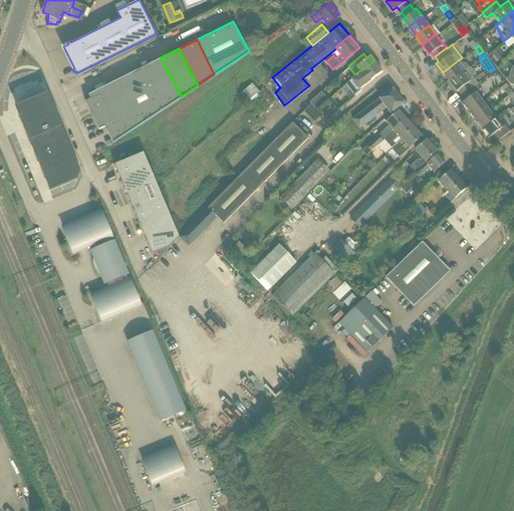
[(181,96),(161,57),(143,66),(164,107),(181,96)]
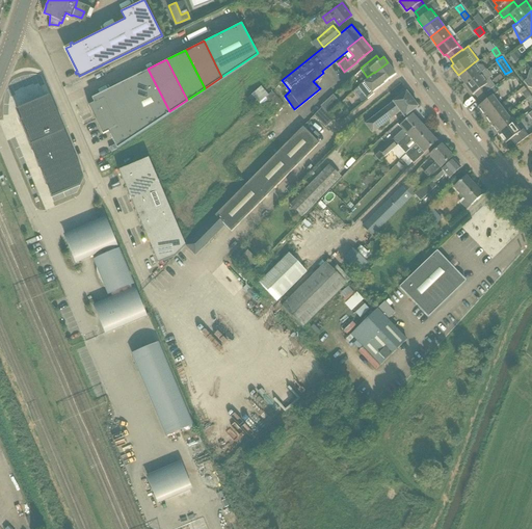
[(463,85),(479,73),(485,68),(482,63),(477,62),(476,61),(478,60),(478,59),(458,75),(466,83),(463,85)]
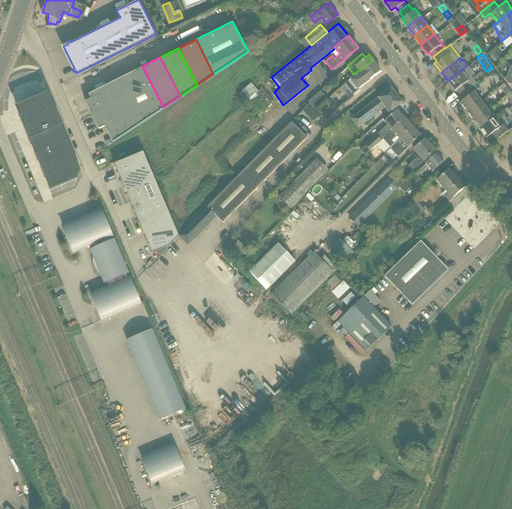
[(360,69),(353,74),(345,81),(353,93),(359,88),(358,87),(380,69),(373,60),(360,70),(360,69)]
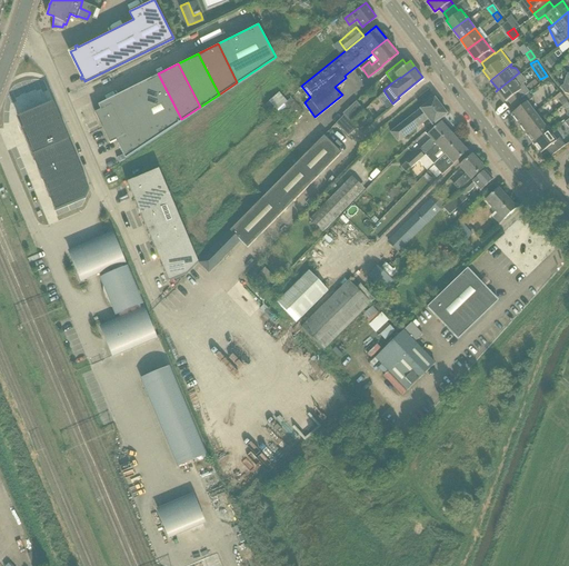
[(148,103),(162,132),(181,119),(158,73),(138,83),(148,103)]
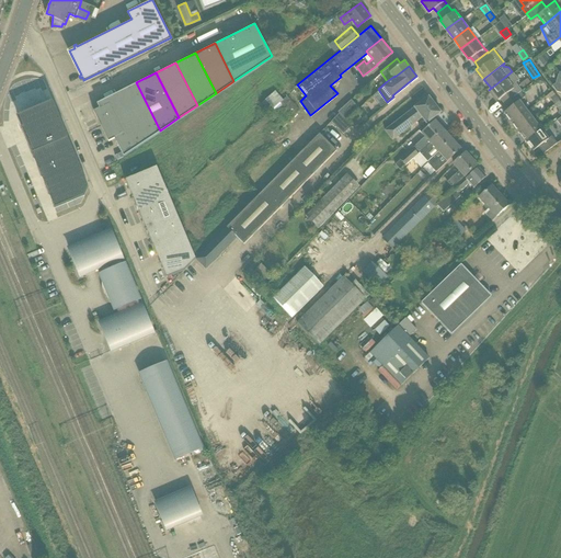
[(500,97),(504,102),(521,90),(521,89),(515,82),(511,82),(510,82),(505,77),(489,90),(494,97),(496,95),(499,98),(500,97)]
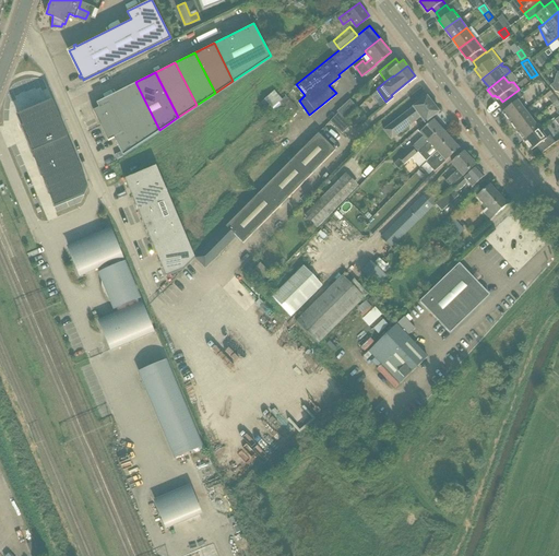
[(145,102),(135,82),(96,102),(100,110),(95,114),(100,125),(145,102)]
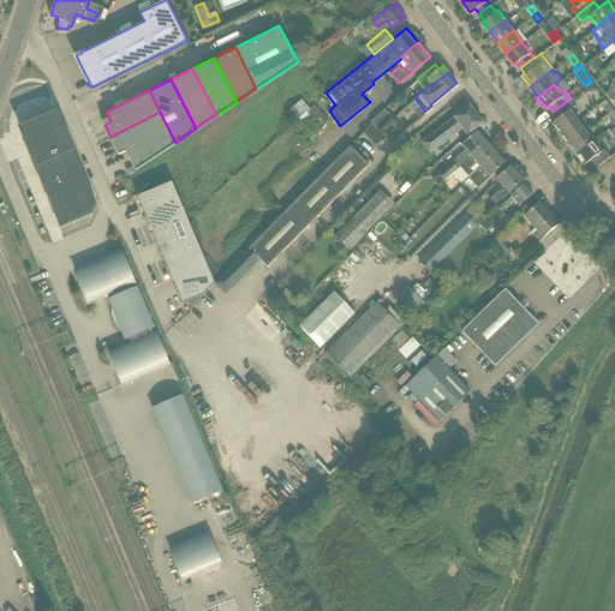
[(571,99),(553,112),(557,117),(551,121),(560,132),(577,119),(568,108),(574,103),(571,99)]
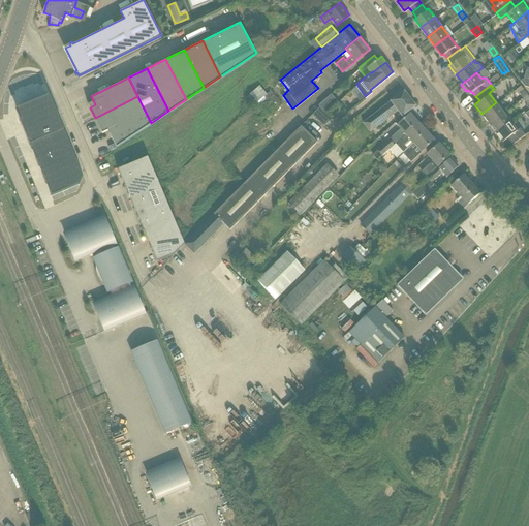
[(254,103),(265,94),(257,86),(247,95),(254,103)]
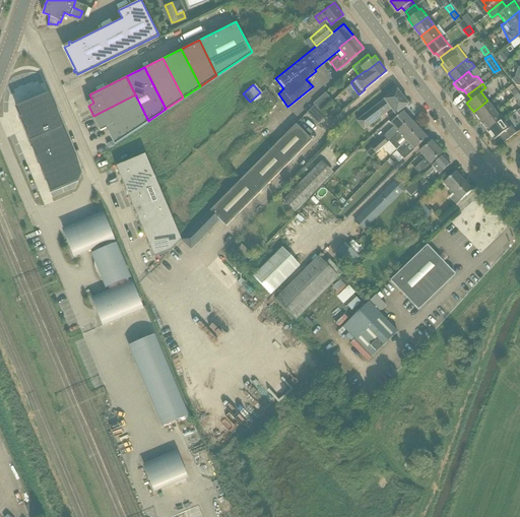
[(510,88),(514,94),(518,91),(514,85),(510,88)]
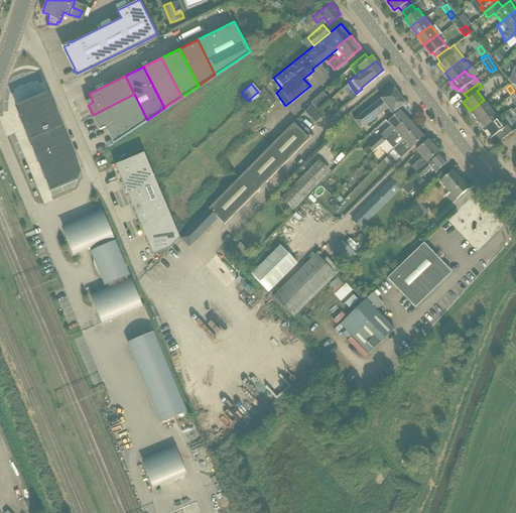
[(258,92),(248,101),(261,115),(271,106),(270,104),(276,100),(264,87),(258,92)]
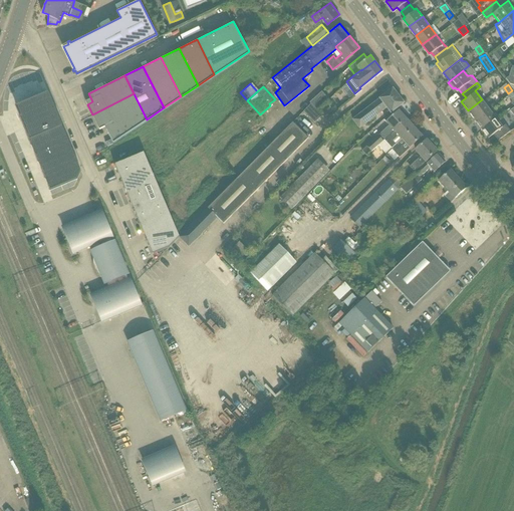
[(393,86),(355,114),(352,117),(359,126),(387,106),(391,111),(404,101),(393,86)]
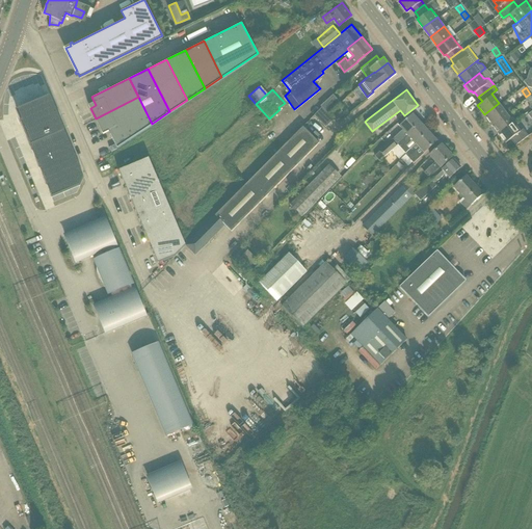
[(320,104),(321,106),(328,112),(340,101),(333,93),(320,104)]
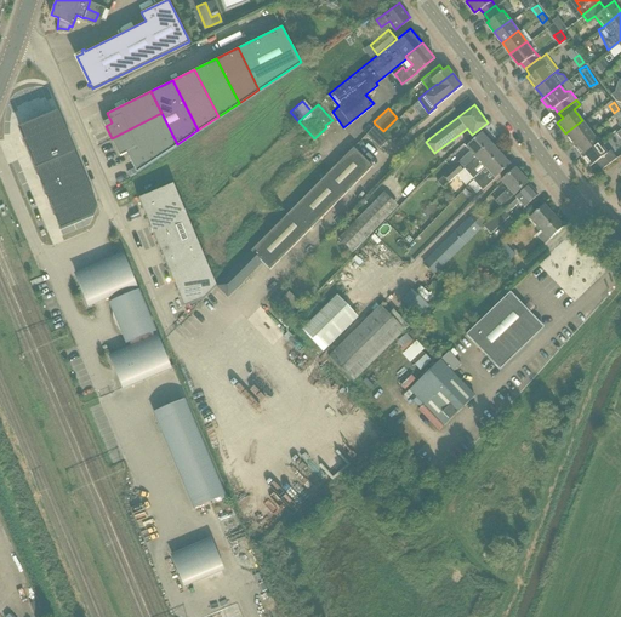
[(26,126),(23,132),(26,138),(23,140),(35,167),(61,227),(89,216),(93,213),(97,204),(97,203),(58,109),(30,121),(32,124),(26,126)]
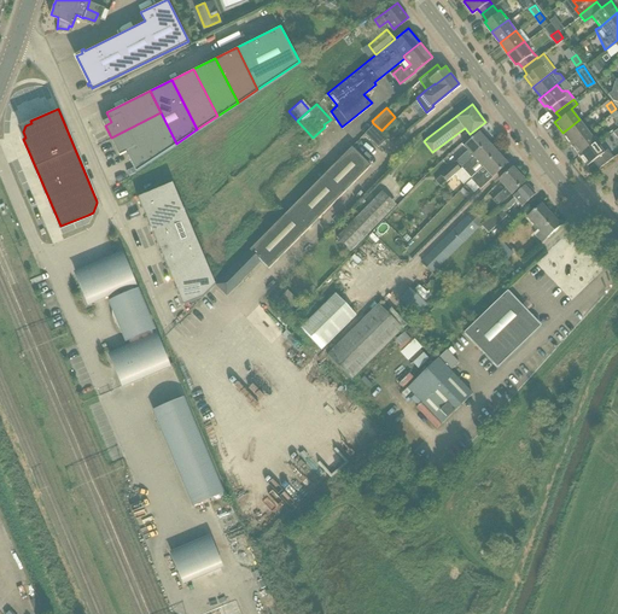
[(161,112),(111,138),(116,148),(123,145),(135,170),(176,144),(161,112)]
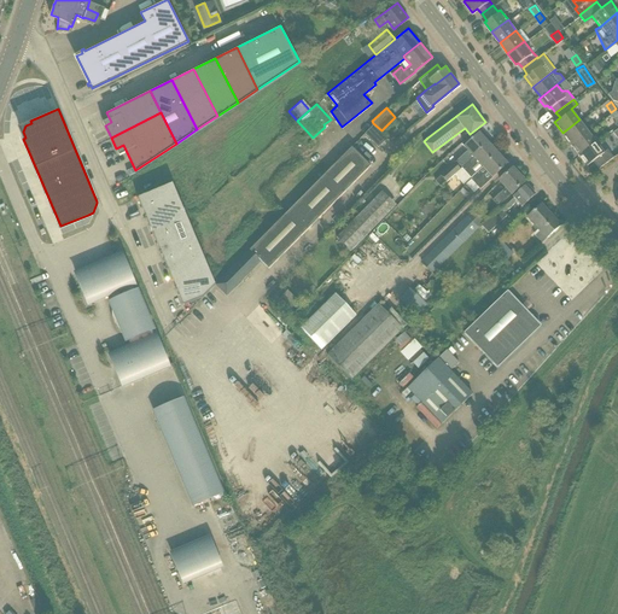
[(563,133),(571,142),(588,130),(579,120),(563,133)]
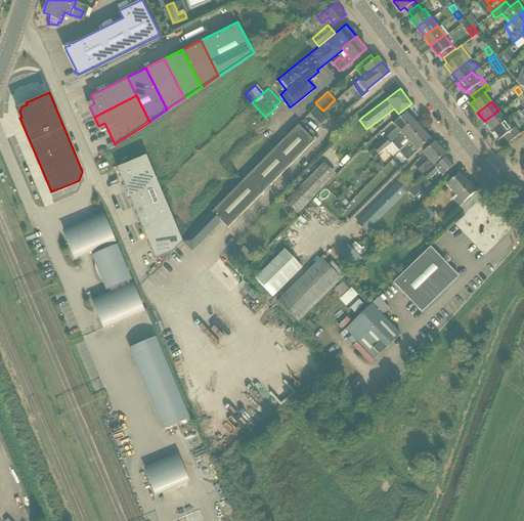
[(316,104),(309,112),(319,123),(328,115),(323,111),(316,104)]
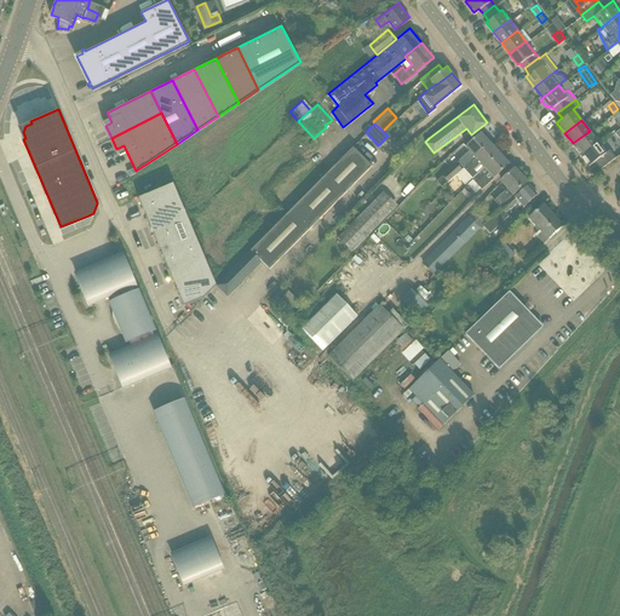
[(465,143),(470,149),(458,160),(463,166),(466,162),(491,140),(481,130),(471,138),(465,143)]
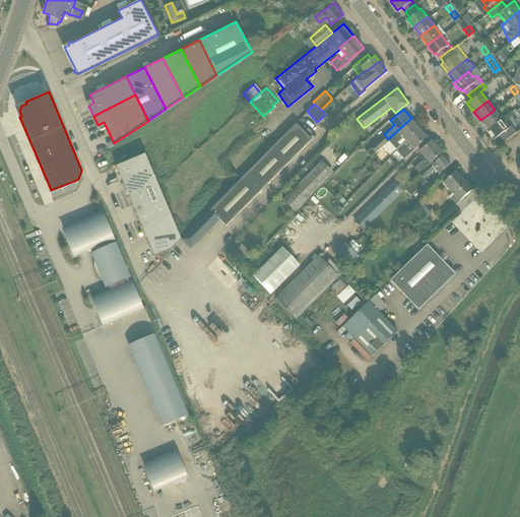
[(480,120),(486,129),(501,118),(495,110),(480,120)]
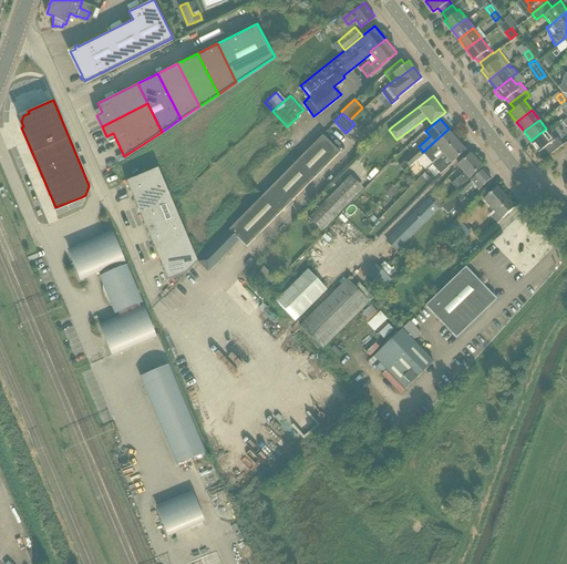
[(456,139),(449,129),(426,149),(423,152),(422,153),(418,159),(421,163),(428,156),(432,161),(434,159),(456,139)]
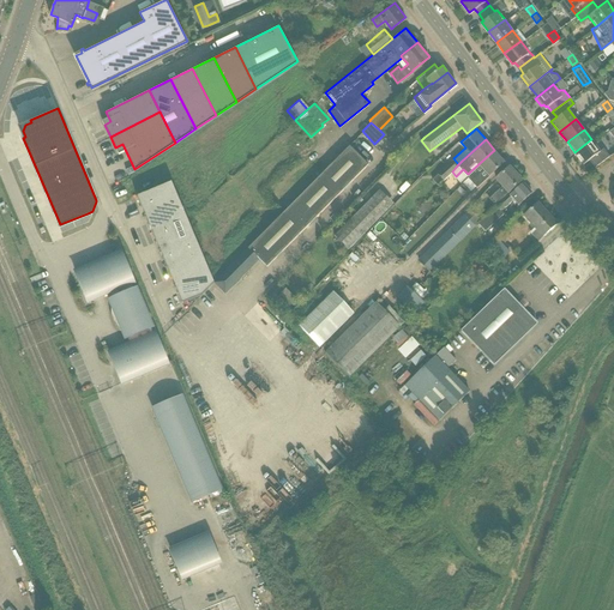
[(600,150),(593,140),(591,139),(575,152),(583,163),(589,158),(595,165),(609,155),(603,146),(600,150)]
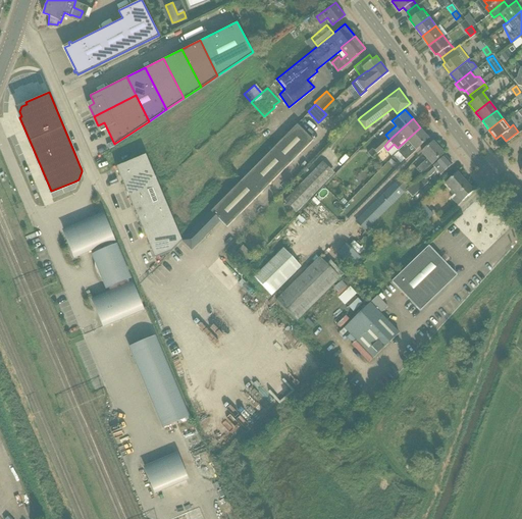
[(290,130),(306,146),(313,138),(297,122),(290,130)]
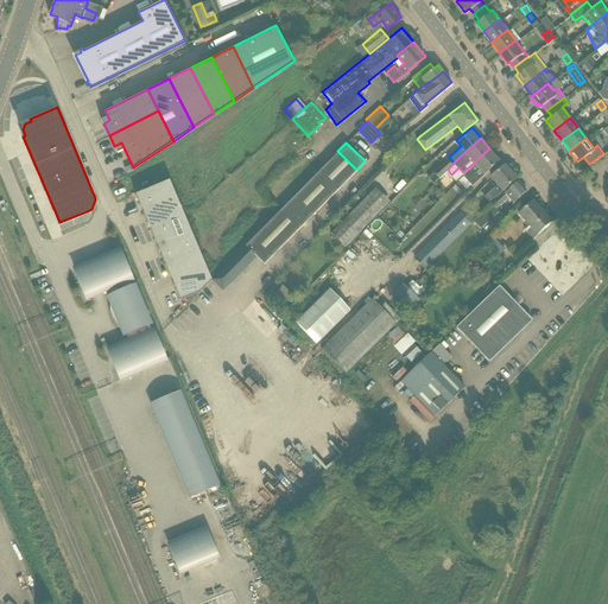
[(466,170),(463,172),(473,183),(491,166),(499,159),(489,148),(466,170)]
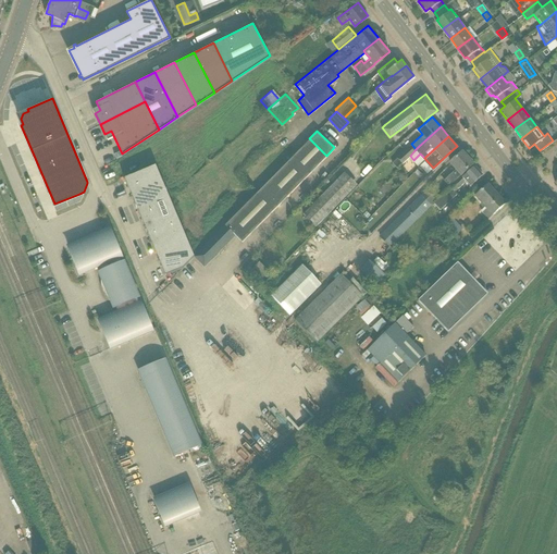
[(243,241),(326,156),(309,138),(225,223),(235,234),(243,241)]
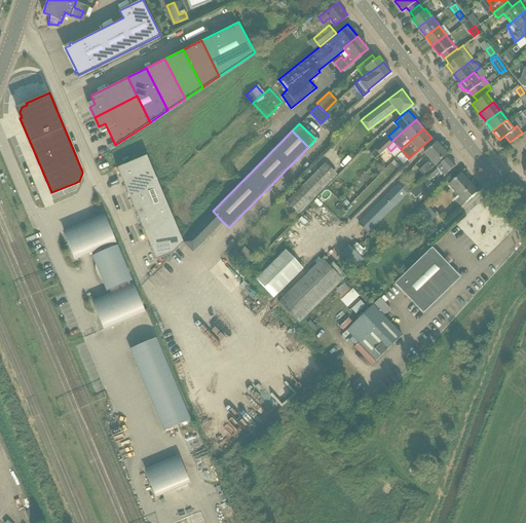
[(387,147),(391,142),(387,137),(370,152),(375,157),(379,153),(387,147)]
